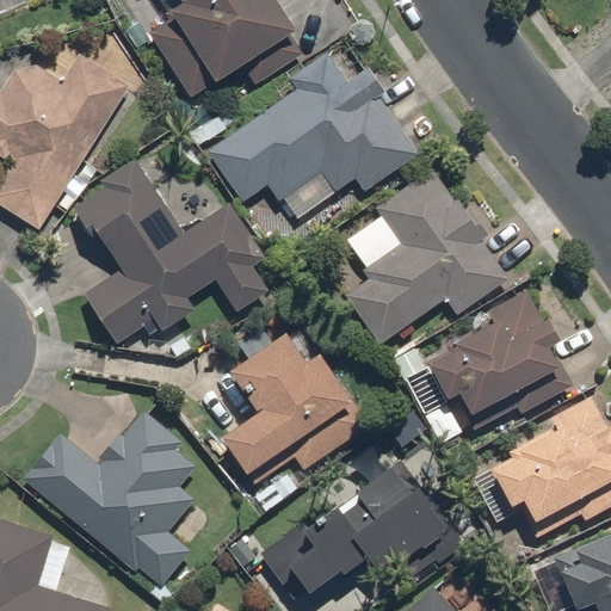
[(142,31),(189,100),(291,32),(269,0),(173,0),(178,7),(142,31)]
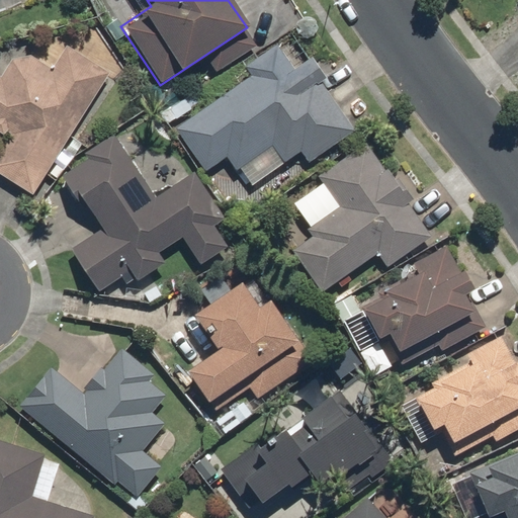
[(0,149),(0,176),(31,196),(109,73),(65,45),(50,68),(30,56),(8,60),(0,72),(0,131),(8,136),(0,149)]
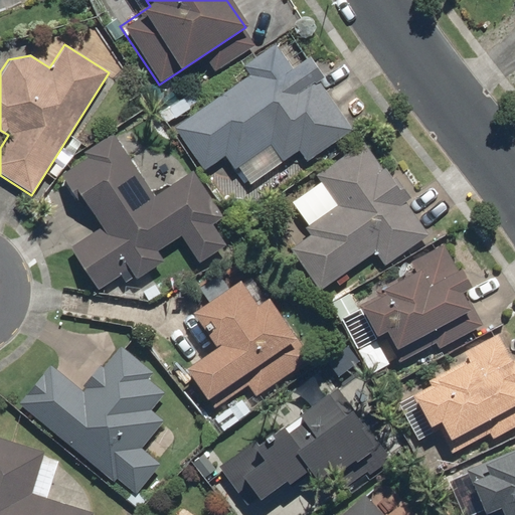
[(304,163),(352,131),(318,82),(323,79),(308,57),(290,69),(273,45),(241,67),(247,75),(171,129),(202,173),(223,158),(244,188),(296,152),(304,163)]
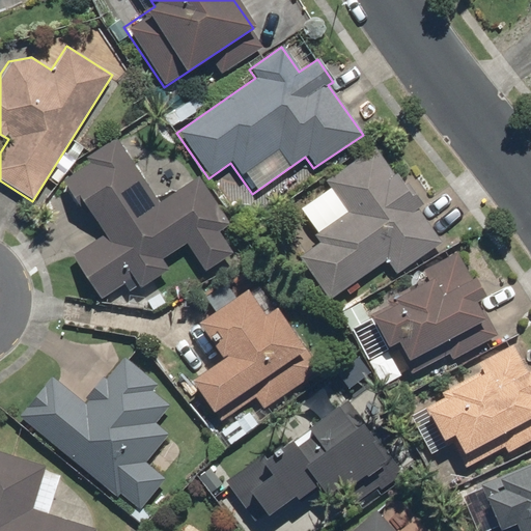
[(203,274),(232,254),(218,232),(228,226),(195,177),(158,203),(113,138),(82,159),(85,164),(58,182),(96,238),(68,256),(100,303),(122,286),(130,297),(168,271),(162,260),(185,245),(203,274)]
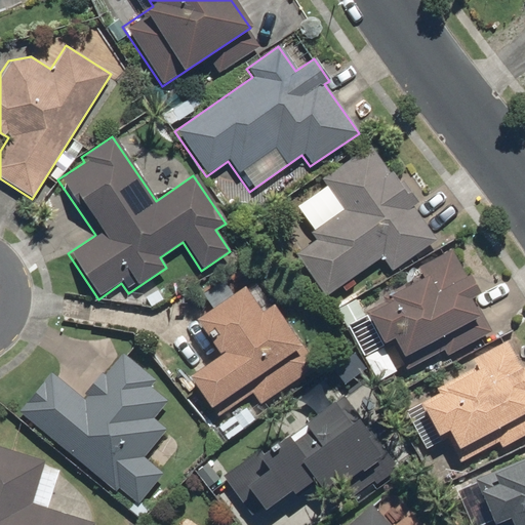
[(436,240),(369,146),(320,179),(324,187),(293,208),(316,239),(293,255),(324,298),(379,259),(390,273),(436,240)]
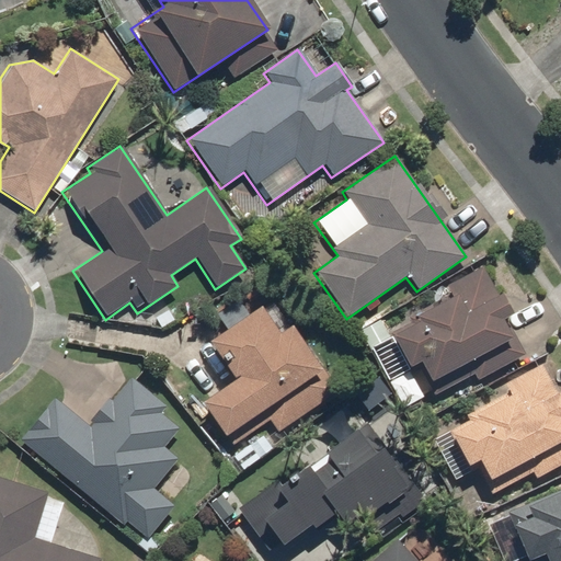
[(524,347),(481,267),(444,286),(449,298),(386,332),(409,375),(419,369),(433,396),(524,347)]
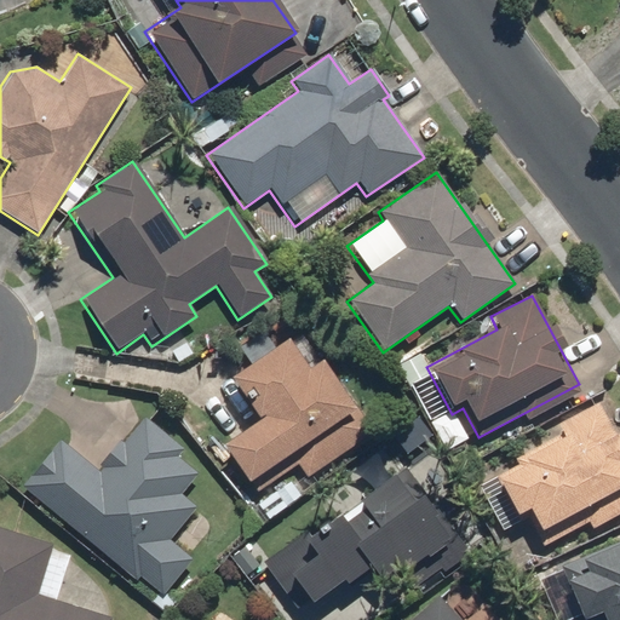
[(306,480),(375,432),(322,357),(304,371),(283,339),(225,379),(254,420),(213,448),(248,498),(296,465),(306,480)]
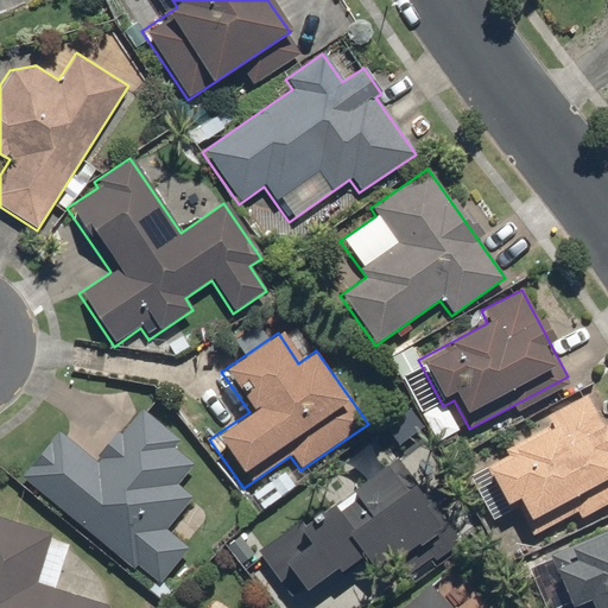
[(607,432),(587,393),(543,417),(549,426),(479,464),(501,506),(511,500),(531,536),(575,512),(580,520),(607,505),(607,432)]
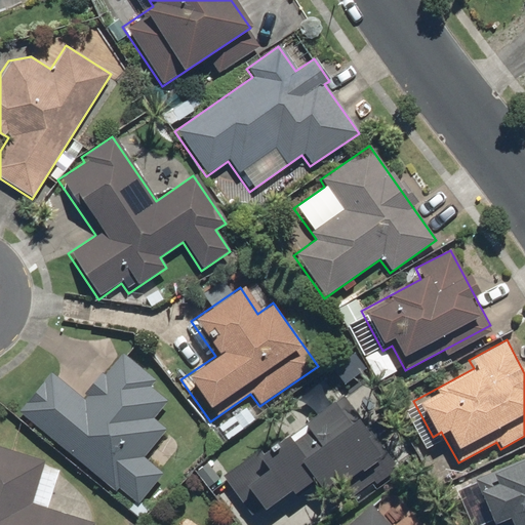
[(49,373),(16,413),(132,509),(161,474),(142,458),(166,429),(153,417),(167,401),(150,386),(155,379),(122,352),(81,400),(49,373)]
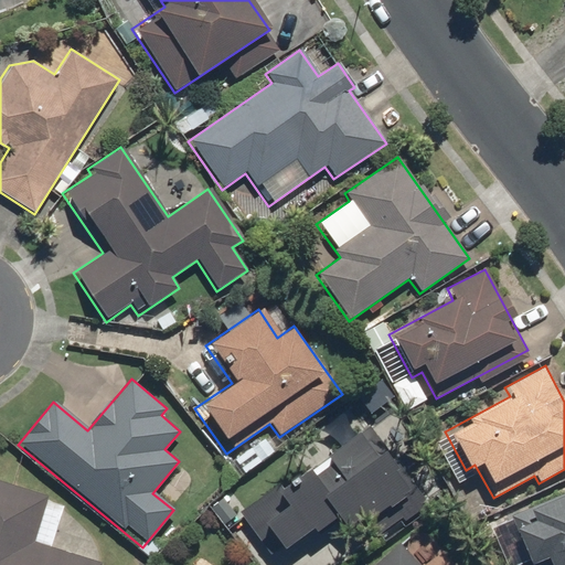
[(369,426),(237,513),(268,561),(333,518),(345,535),(413,491),(369,426)]
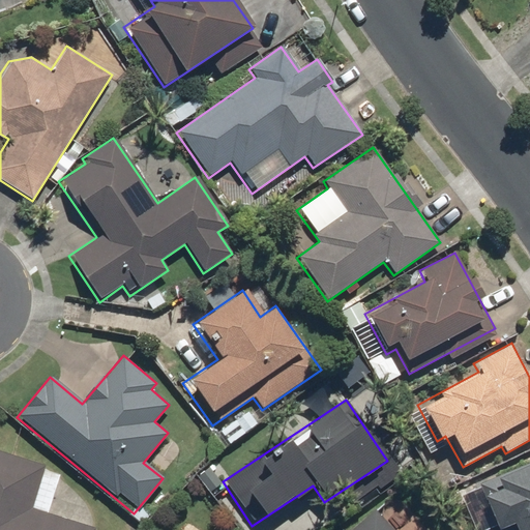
[(0,451),(0,529),(94,529),(95,529),(48,514),(61,471),(0,451)]
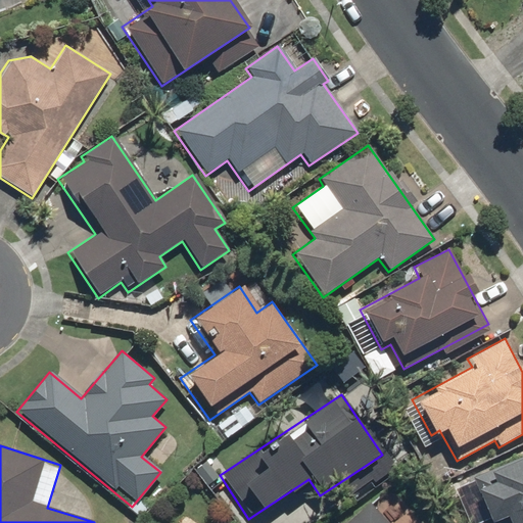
[(522,522),(522,456),(450,487),(466,522),(481,522),(489,520),(489,522),(522,522)]
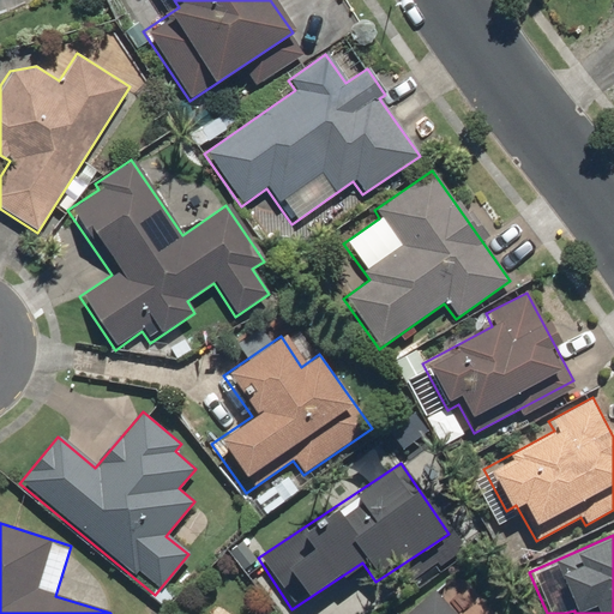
[(453,613),(433,590),(405,613),(453,613)]
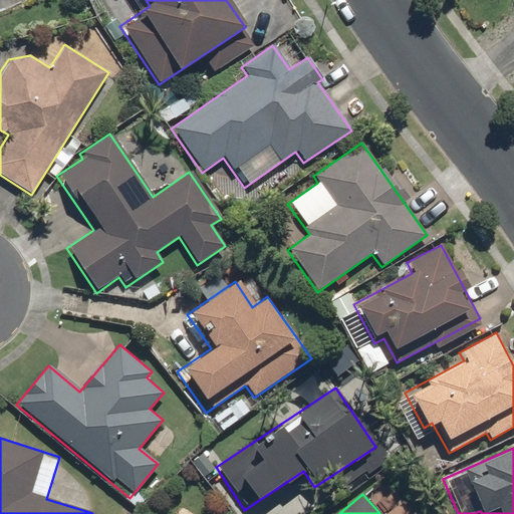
All buildings are outlined.
